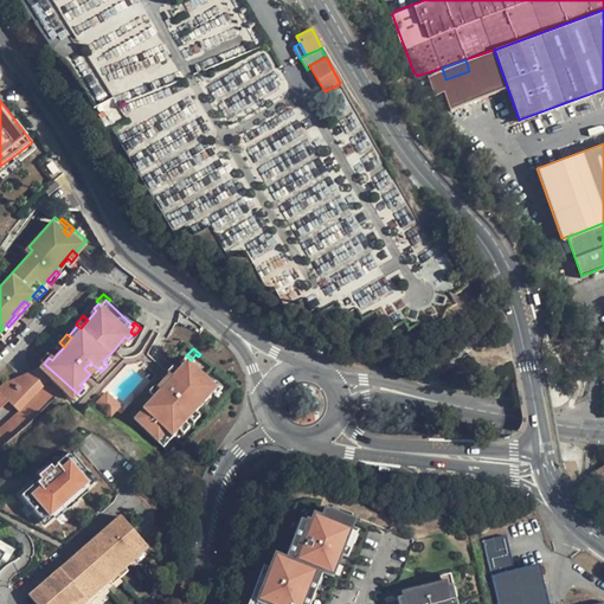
[(52,360),(57,354),(52,351),(45,357),(47,359),(49,358),(52,360)]
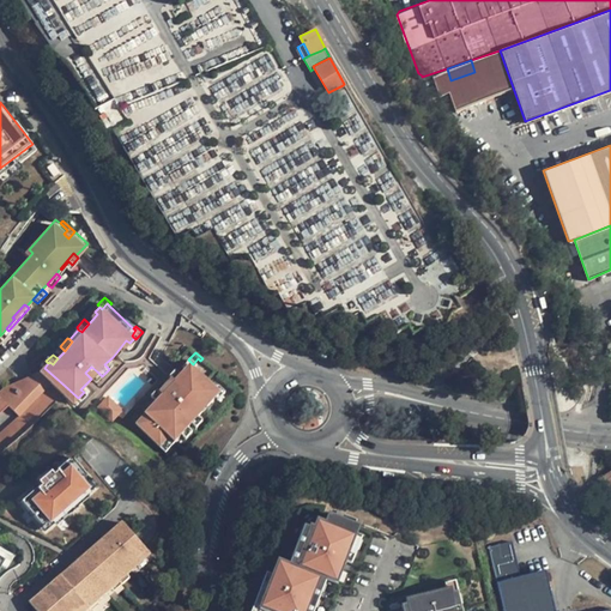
[(109,369),(116,361),(113,357),(104,364),(109,369)]
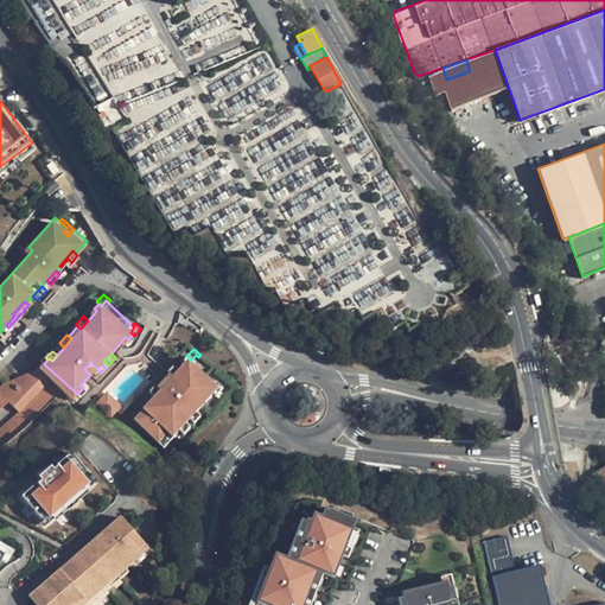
[(160,390),(141,412),(166,434),(174,424),(180,428),(186,421),(192,415),(196,411),(203,403),(218,386),(221,383),(218,382),(222,379),(220,376),(198,357),(196,355),(191,361),(189,358),(185,364),(178,370),(184,376),(173,389),(167,383),(160,390)]
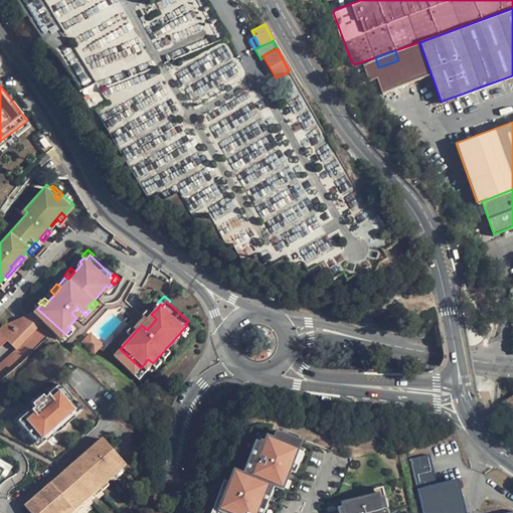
[(132,327),(136,331),(142,325),(147,330),(156,319),(151,314),(157,309),(152,305),(147,310),(149,312),(139,323),(137,321),(132,327)]
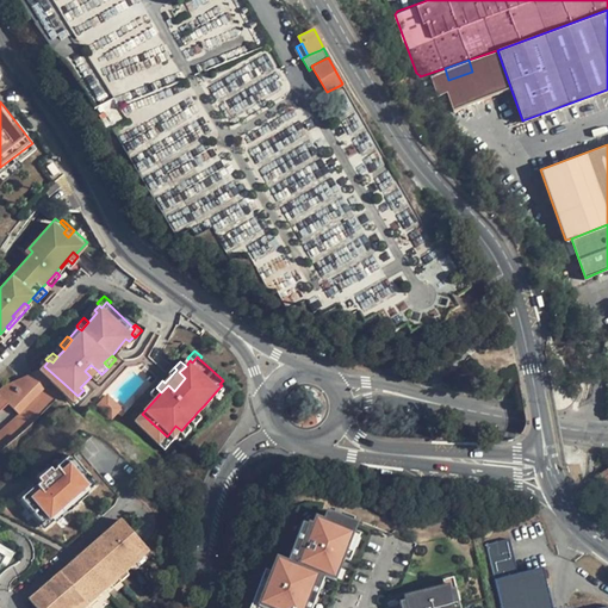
[(91,377),(97,370),(91,365),(85,371),(91,377)]
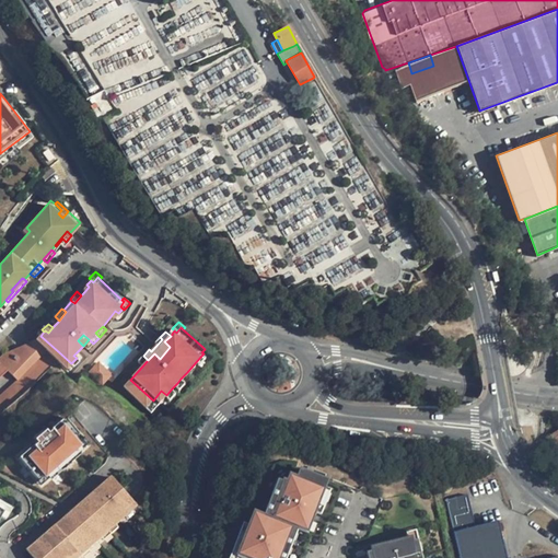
[(0,410),(21,395),(59,352),(41,336),(8,349),(3,353),(0,356),(0,375),(12,365),(21,376),(0,394),(0,410)]
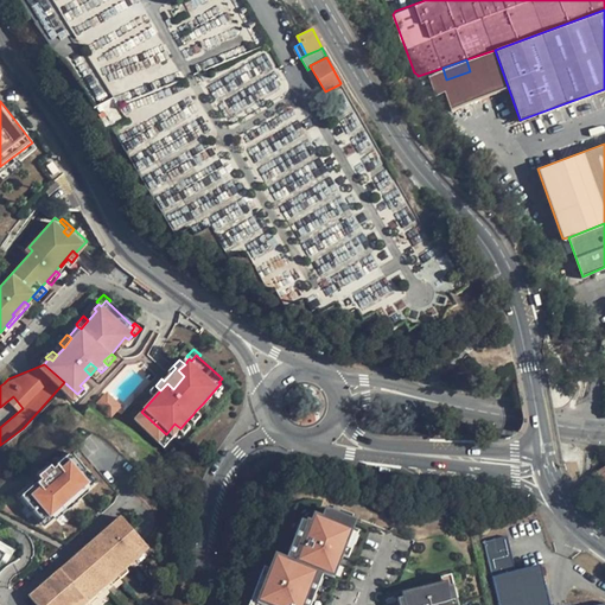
[(222,374),(220,376),(222,379),(218,382),(221,383),(218,386),(222,388),(229,380),(222,374)]
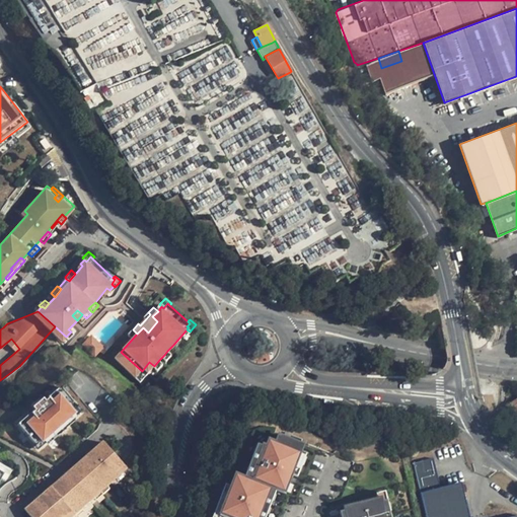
[(68,329),(71,331),(73,335),(78,329),(73,324),(68,329)]
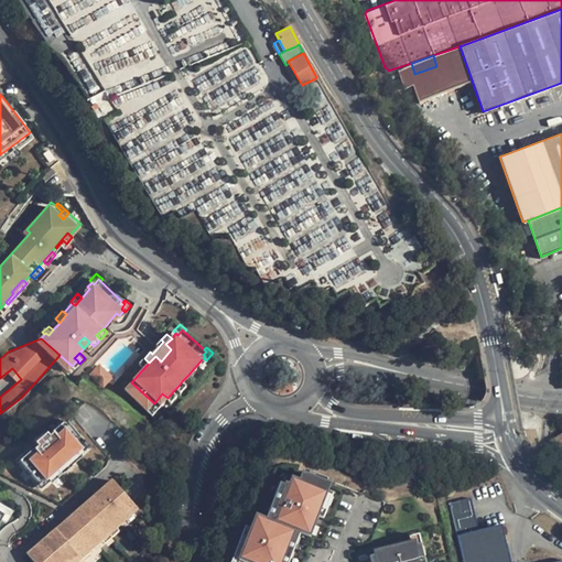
[(110,380),(119,370),(106,358),(97,368),(110,380)]
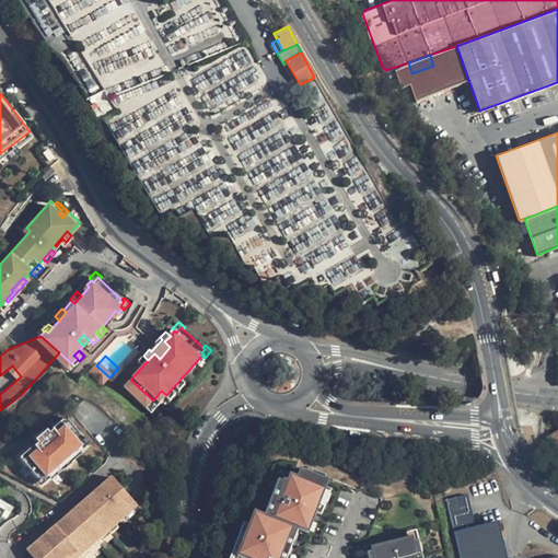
[(192,376),(187,372),(181,379),(185,383),(192,376)]
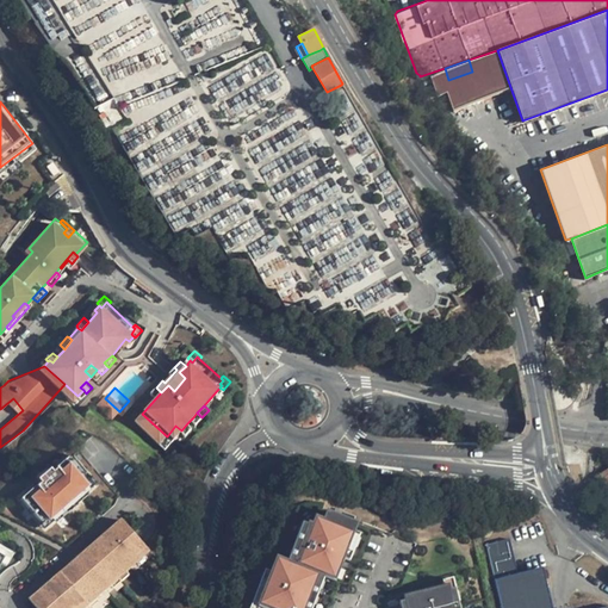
[(198,421),(193,417),(187,423),(192,428),(198,421)]
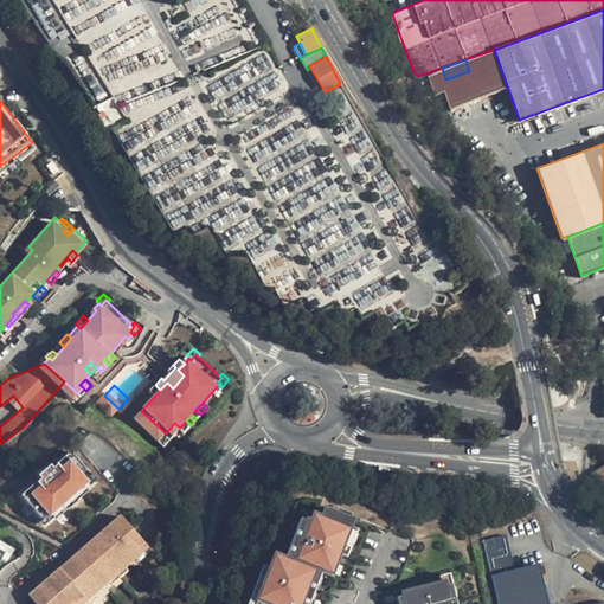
[(174,423),(166,434),(171,438),(180,428),(174,423)]
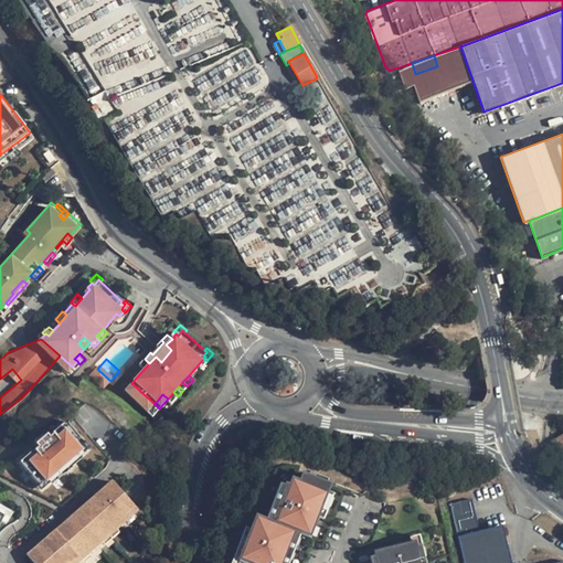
[(21,453),(44,480),(86,445),(64,418),(46,434),(45,433),(21,453)]
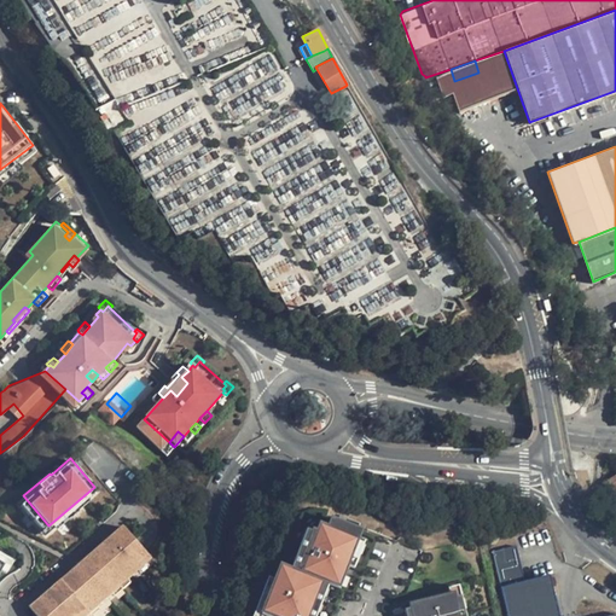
[(615,472),(603,482),(604,484),(612,495),(615,492),(615,472)]
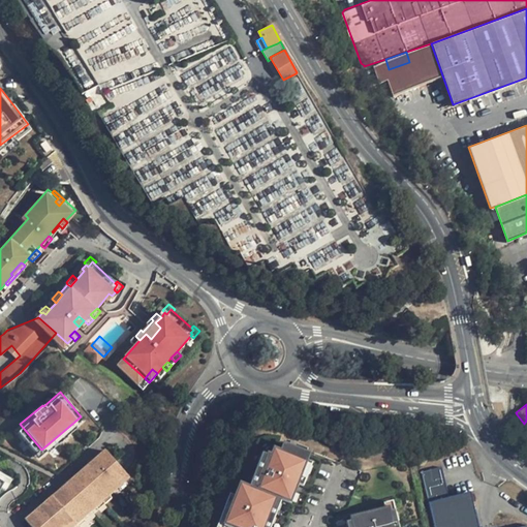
[(283,496),(292,499),(300,481),(309,459),(312,451),(284,439),(282,445),(275,443),(272,450),(269,448),(268,451),(254,483),(250,482),(240,477),(235,491),(230,489),(214,526),(264,526),(278,494),(283,496)]
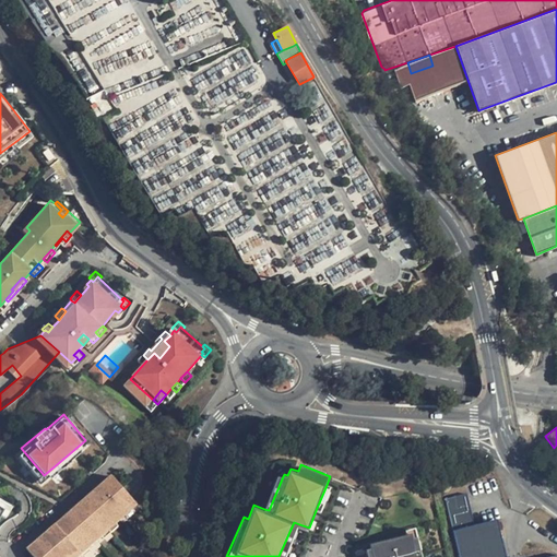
[(279,475),(264,509),(269,510),(283,476),(279,475)]
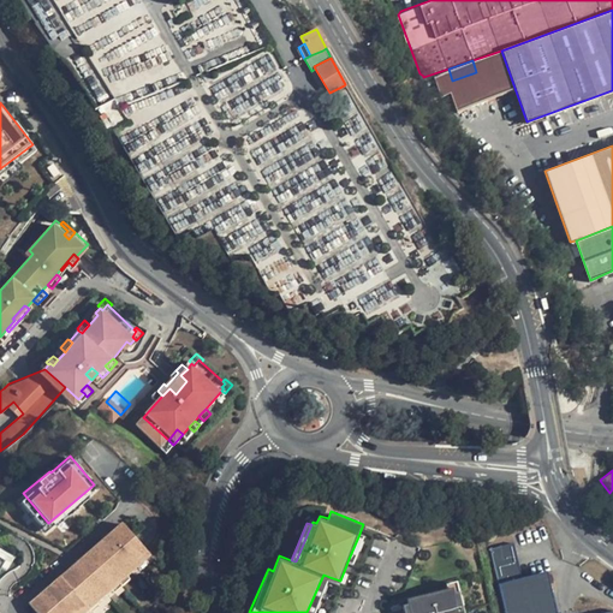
[(30,605),(36,612),(85,612),(150,557),(123,524),(30,605)]
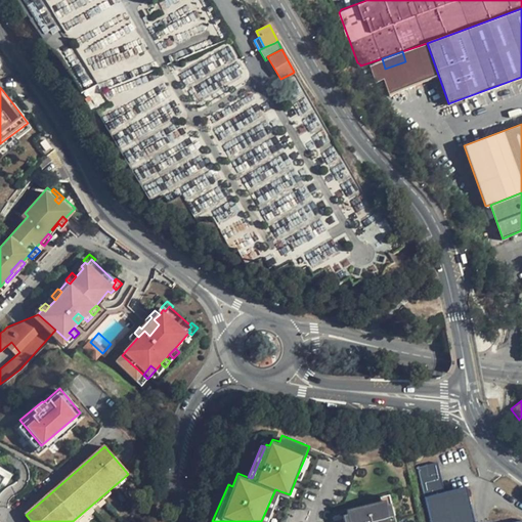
[(310,455),(306,454),(297,476),(302,477),(310,455)]
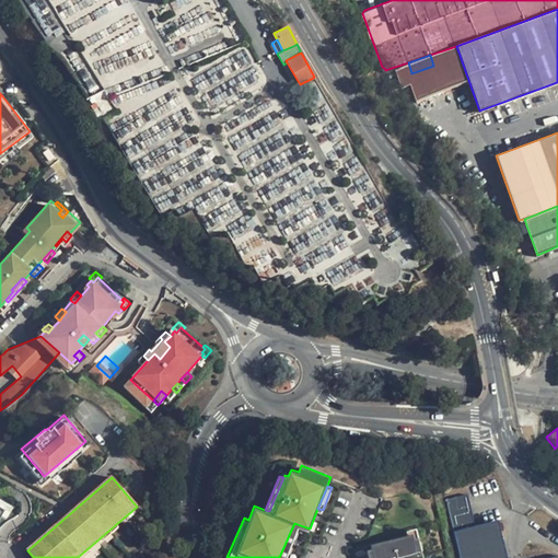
[(468,490),(445,496),(460,557),(557,557),(557,553),(537,557),(523,557),(523,556),(514,557),(508,557),(499,518),(476,523),(468,490)]
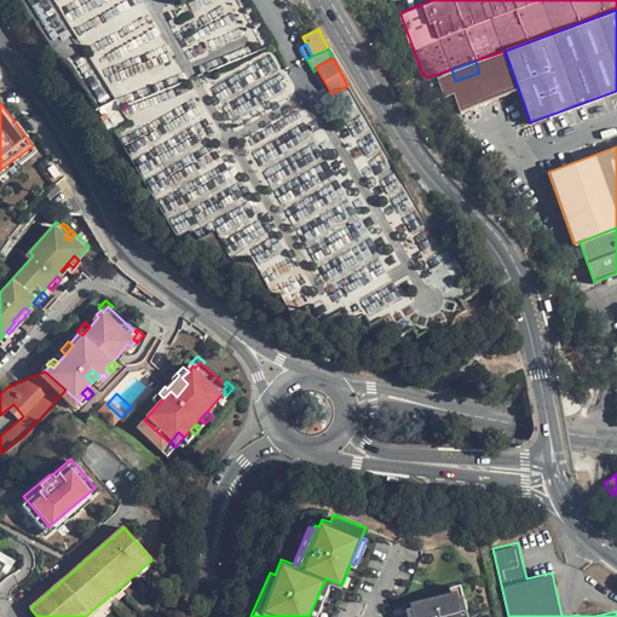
[(326,578),(309,616),(315,616),(332,581),(326,578)]
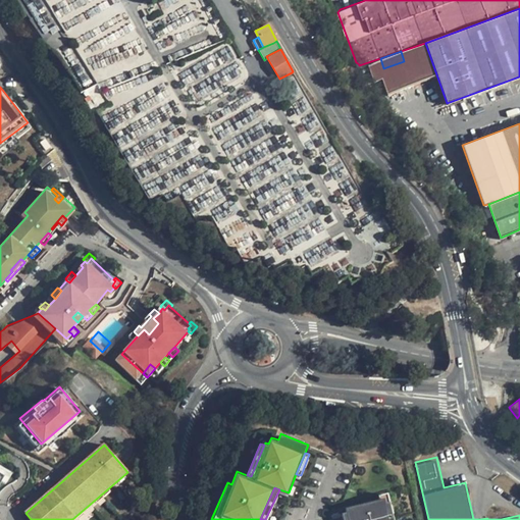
[(381,496),(382,500),(386,499),(391,519),(397,519),(392,494),(381,496)]
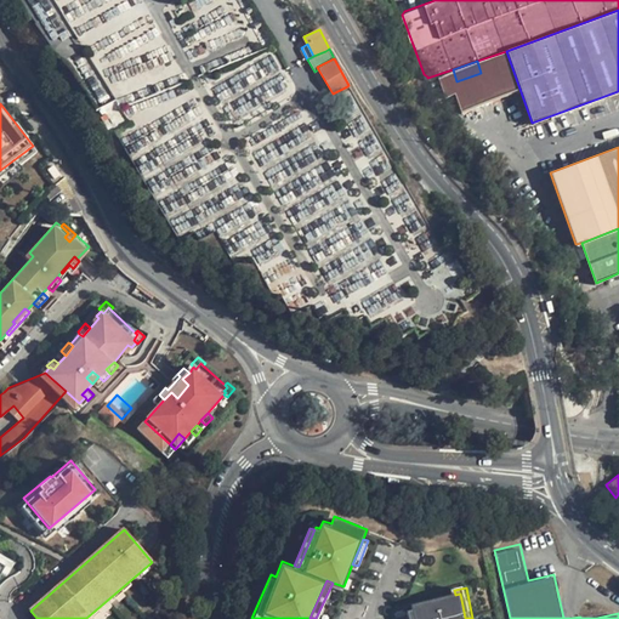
[(465,618),(460,594),(455,595),(413,605),(414,608),(415,618),(465,618)]
